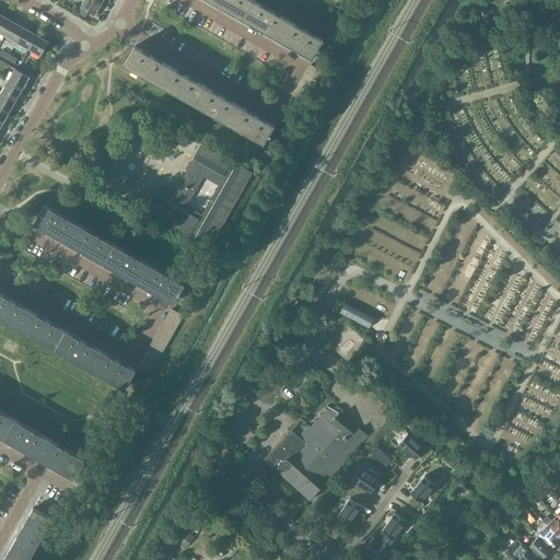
[(102,3),(95,0),(84,0),(81,8),(95,15),(102,3)]
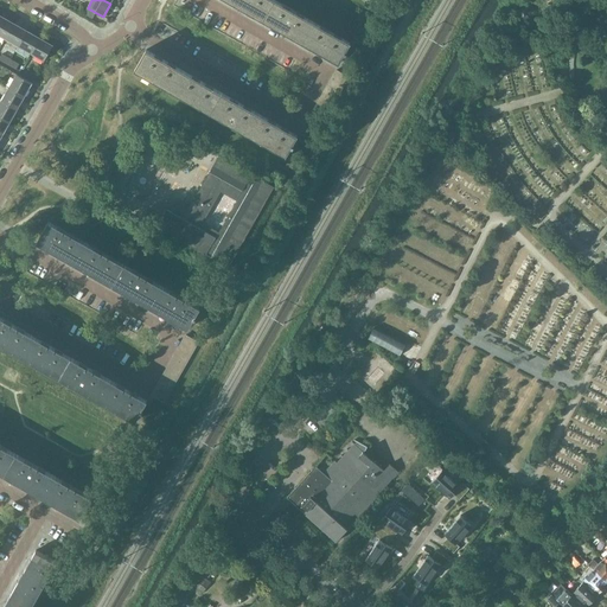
[(274,0),(225,0),(263,21),(275,0),(274,0)]
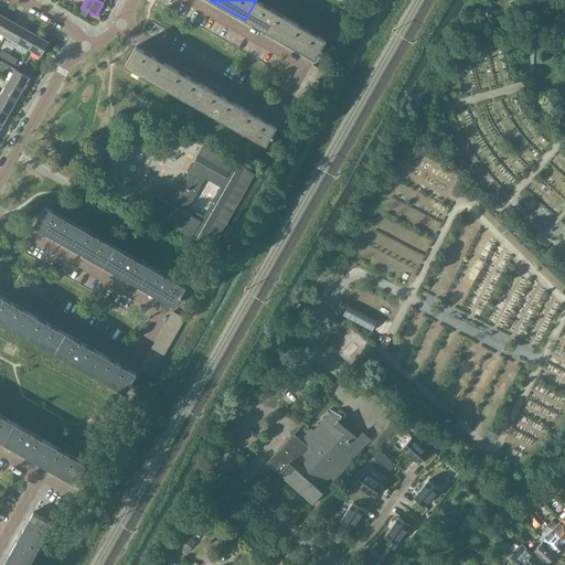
[(245,20),(280,40),(291,20),(256,0),(245,20)]
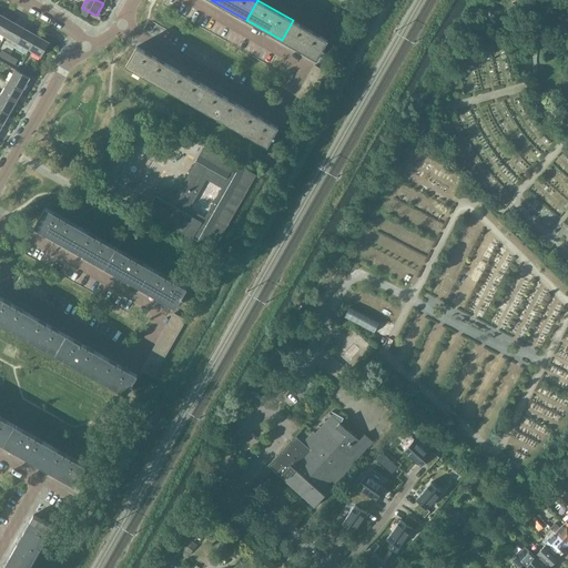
[(0,17),(0,33),(4,37),(13,22),(1,16),(0,17)]
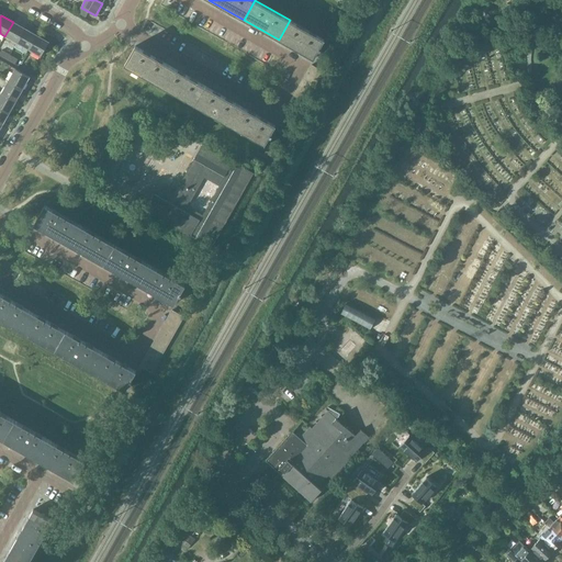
[(290,20),(279,40),(314,59),(318,51),(321,52),(322,49),(319,48),(325,41),(290,20)]
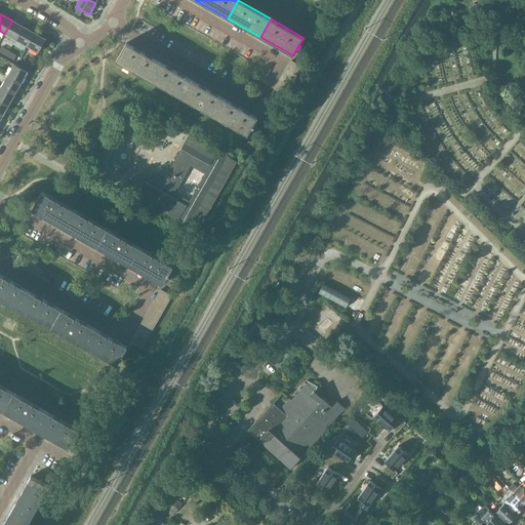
[(4,34),(15,40),(24,27),(12,21),(4,34)]
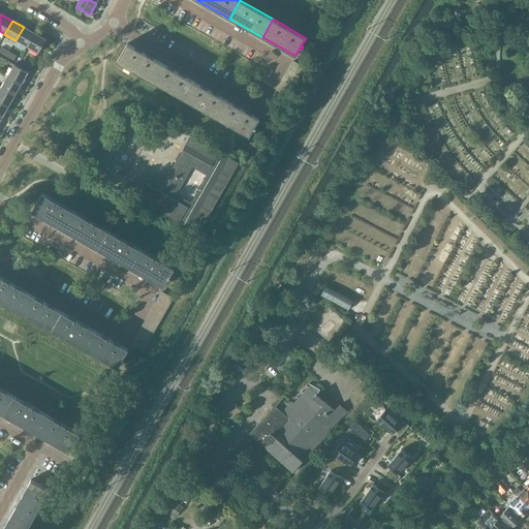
[(24,27),(16,40),(27,48),(35,33),(24,27)]
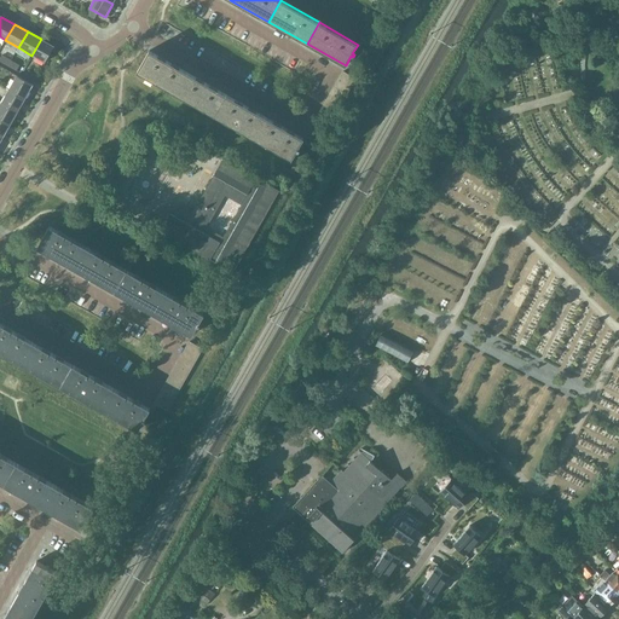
[(41,39),(32,56),(45,63),(55,47),(41,39)]
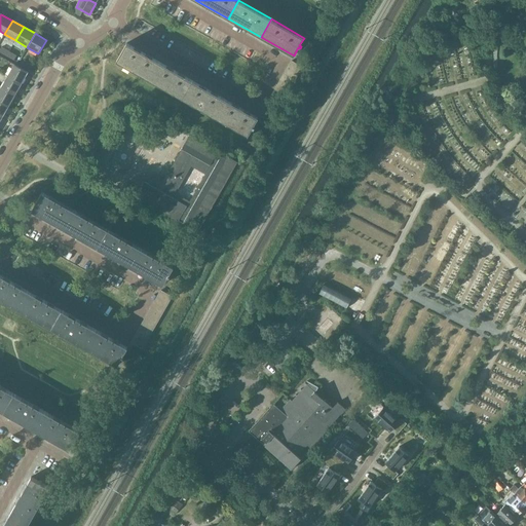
[(149,80),(159,62),(126,43),(116,62),(149,80)]
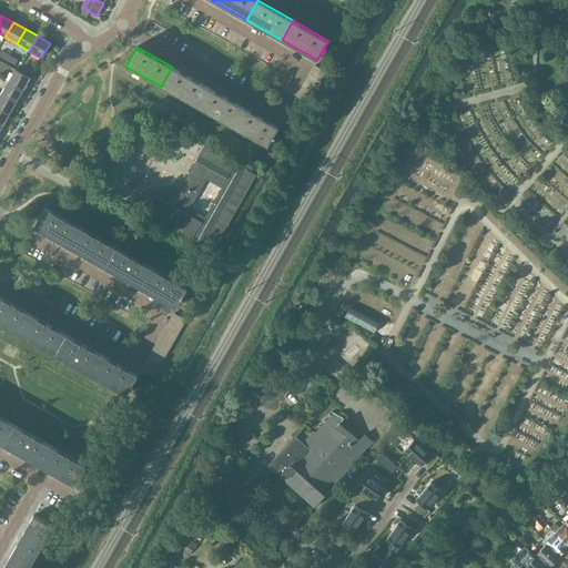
[(10,56),(2,50),(0,54),(0,56),(8,60),(10,56)]
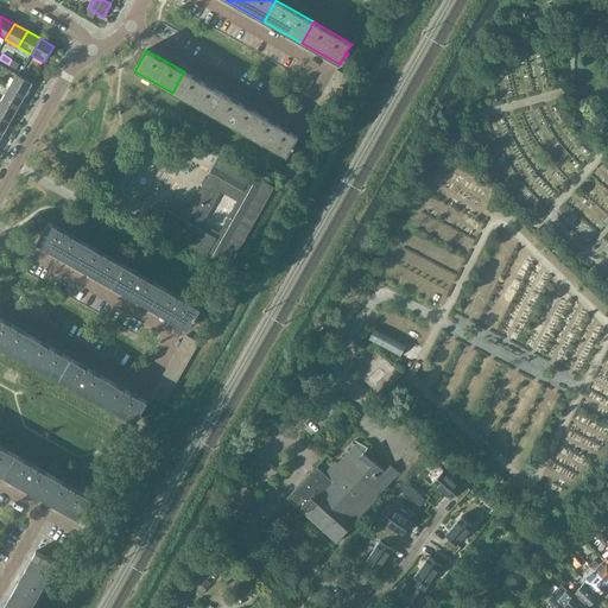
[(20,64),(11,59),(8,64),(17,69),(20,64)]
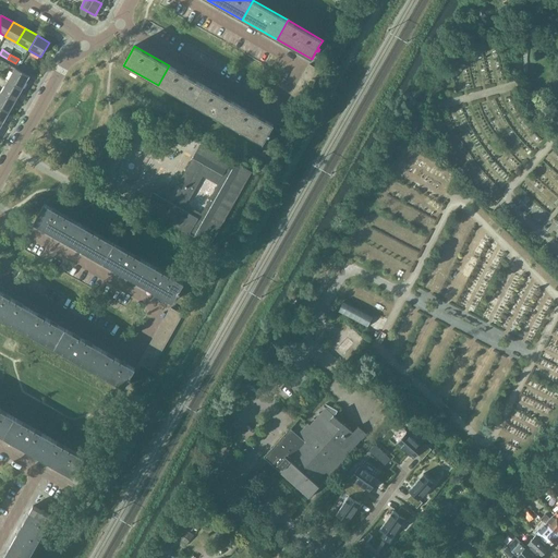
[(26,63),(24,68),(32,73),(34,68),(26,63)]
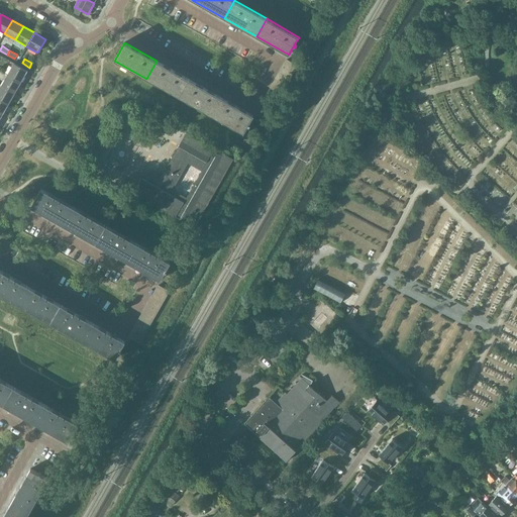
[(179,97),(189,79),(157,61),(146,79),(179,97)]
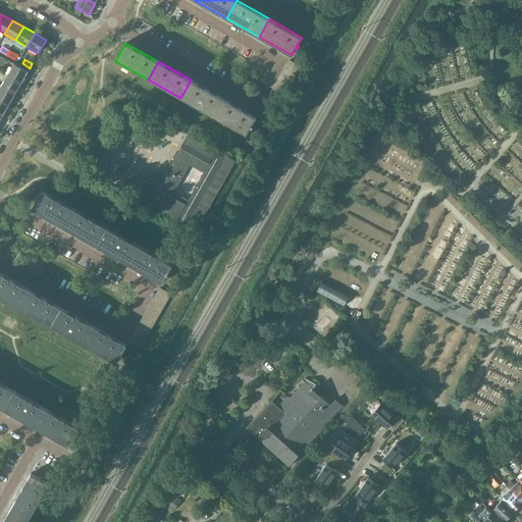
[(290,61),(285,67),(296,73),(300,67),(290,61)]
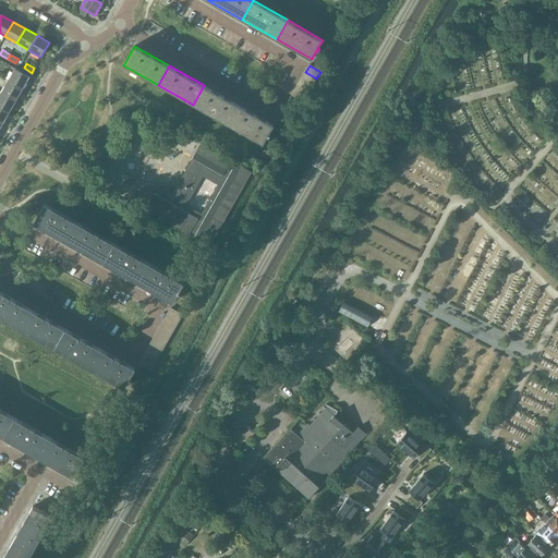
[(9,81),(23,89),(29,77),(15,69),(9,81)]
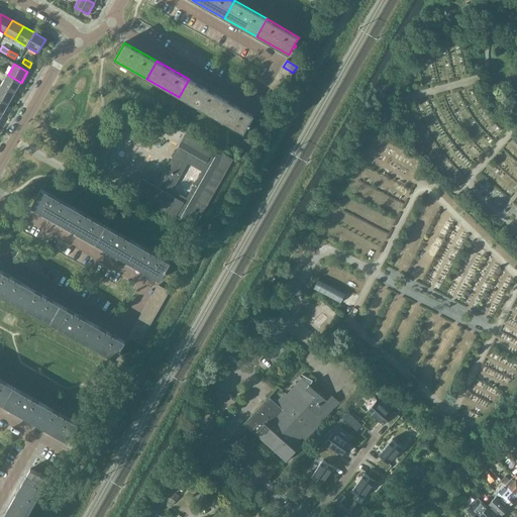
[(293,73),(283,67),(280,73),(290,79),(293,73)]
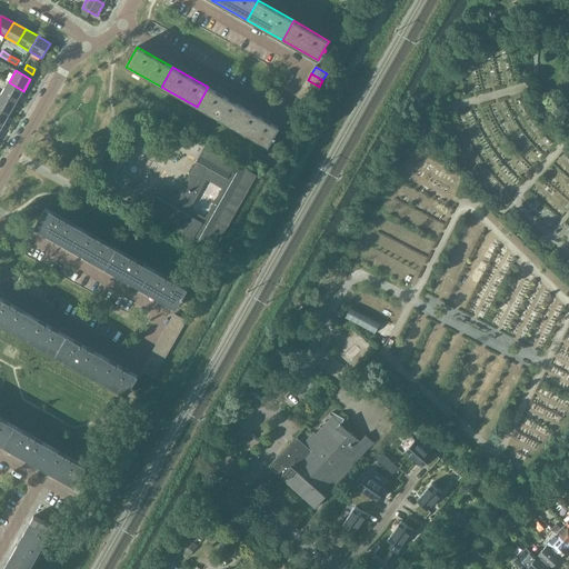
[(305,86),(316,92),(319,87),(308,80),(305,86)]
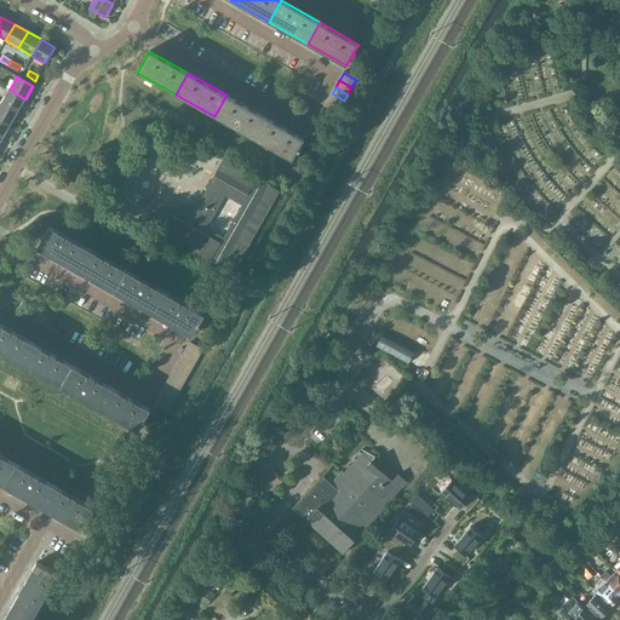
[(10,90),(1,103),(18,113),(26,99),(10,90)]
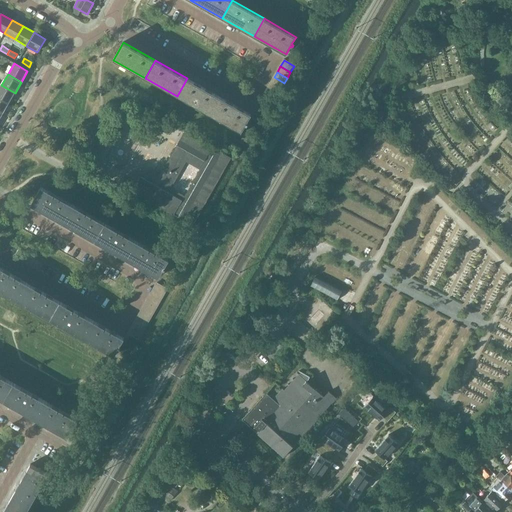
[(284,83),(274,77),(271,82),(281,88),(284,83)]
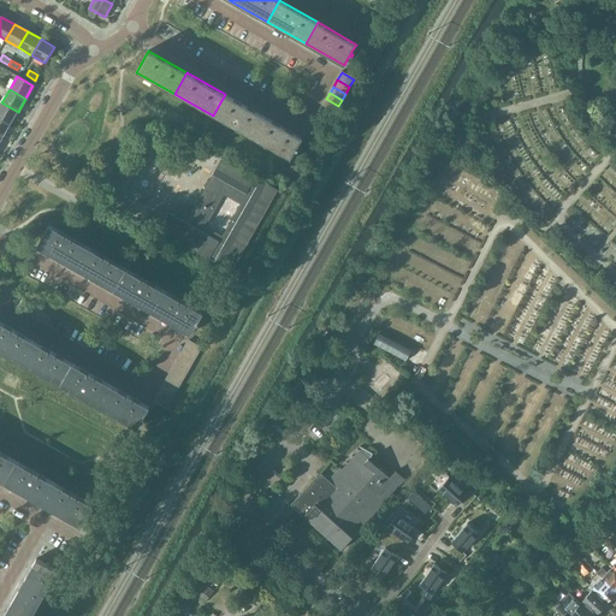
[(252,137),(264,116),(225,94),(213,116),(252,137)]
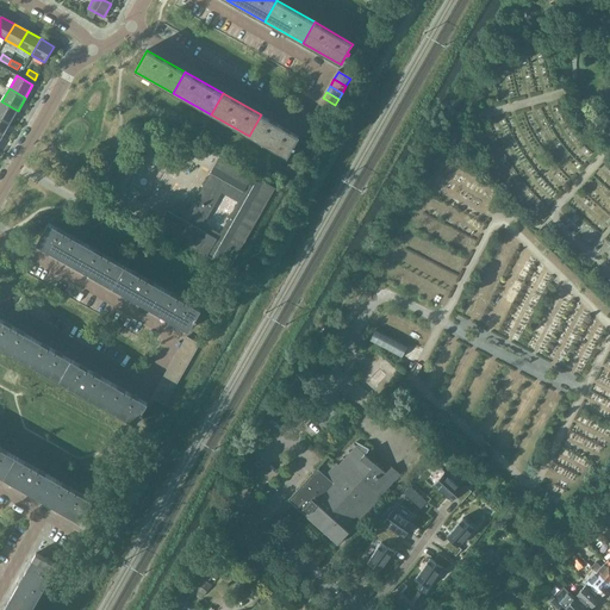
[(318,105),(331,112),(335,105),(323,98),(318,105)]
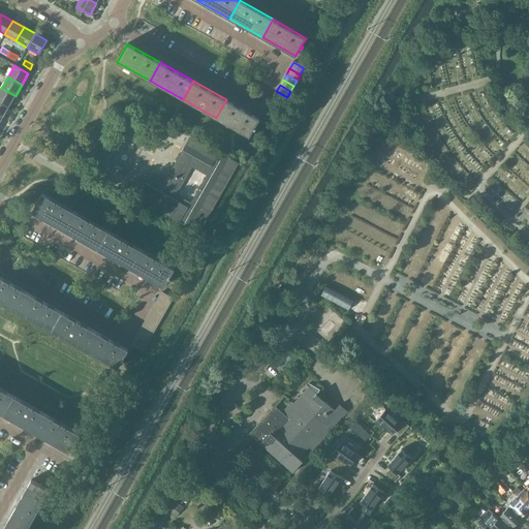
[(1,88),(0,90),(0,101),(9,106),(16,96),(1,88)]
